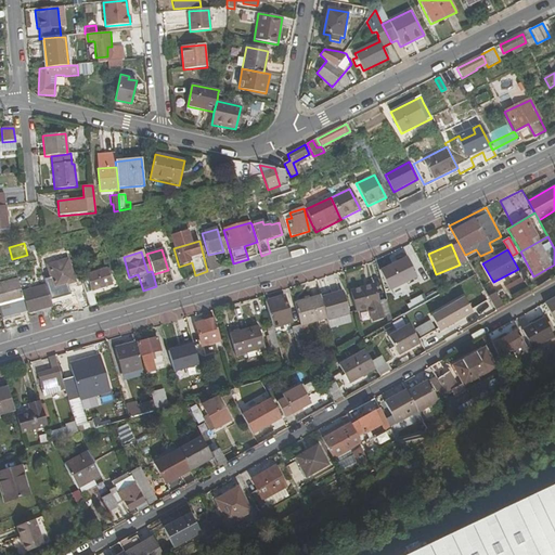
[(408,257),(381,270),(391,291),(418,278),(408,257)]
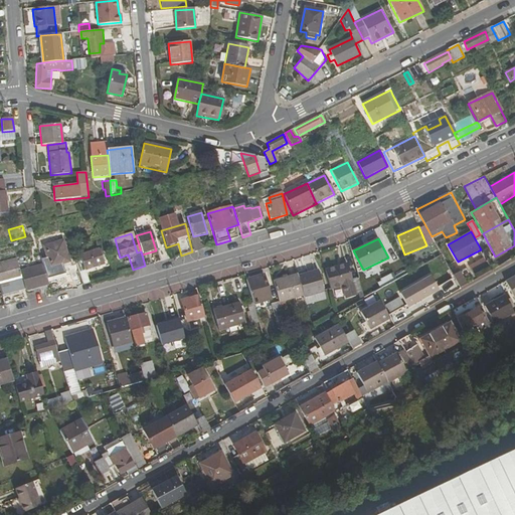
[(69,263),(63,240),(42,246),(49,269),(69,263)]
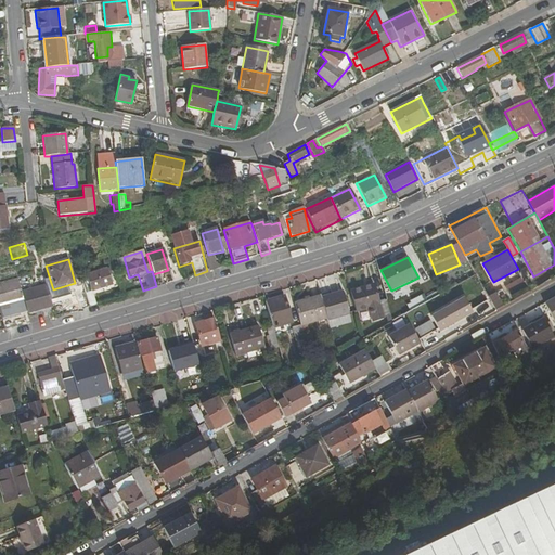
[(86,276),(90,293),(111,286),(106,270),(86,276)]
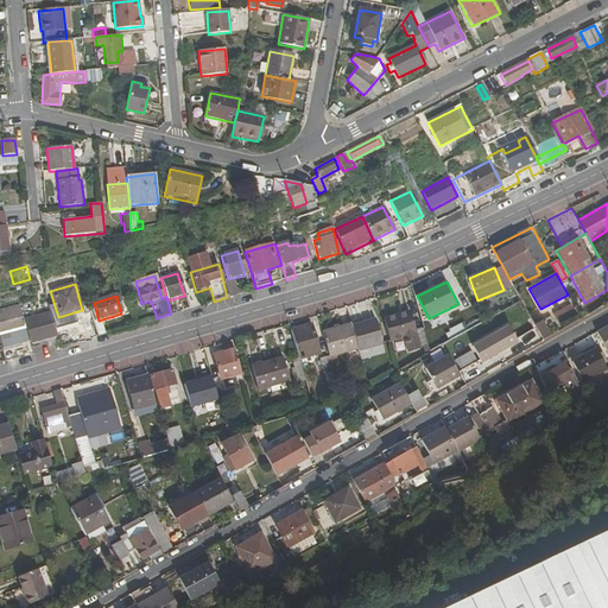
[(555,314),(558,322),(578,310),(574,303),(555,314)]
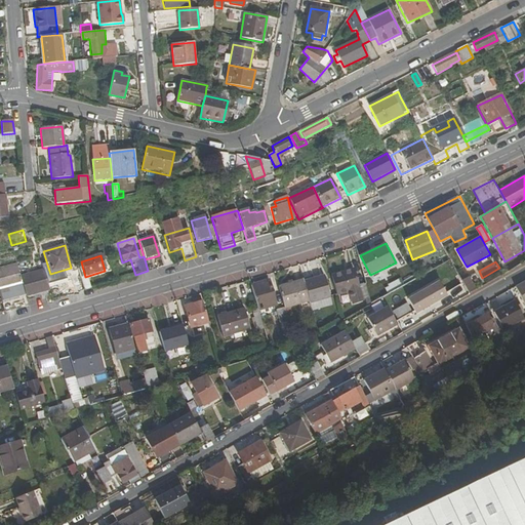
[(0,268),(0,290),(23,285),(19,277),(16,264),(0,268)]
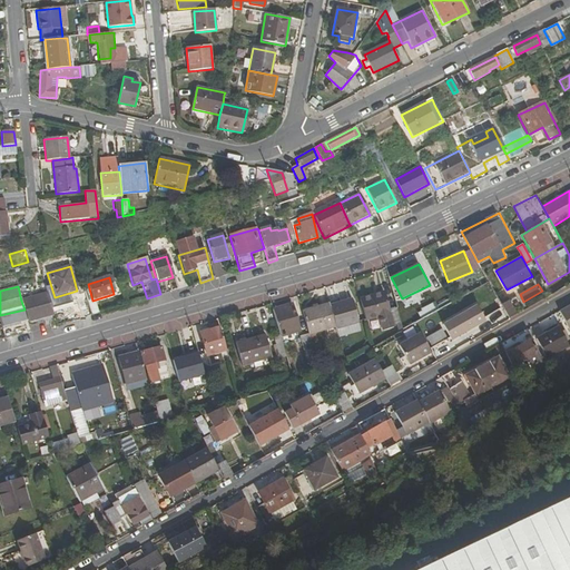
[(360,298),(366,320),(380,316),(383,330),(403,324),(397,307),(390,310),(385,292),(360,298)]
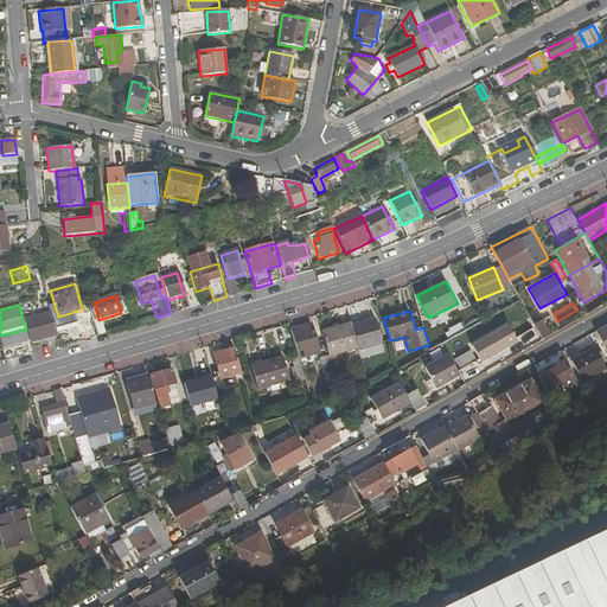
[(26,330),(30,344),(57,337),(50,312),(23,320),(26,330)]
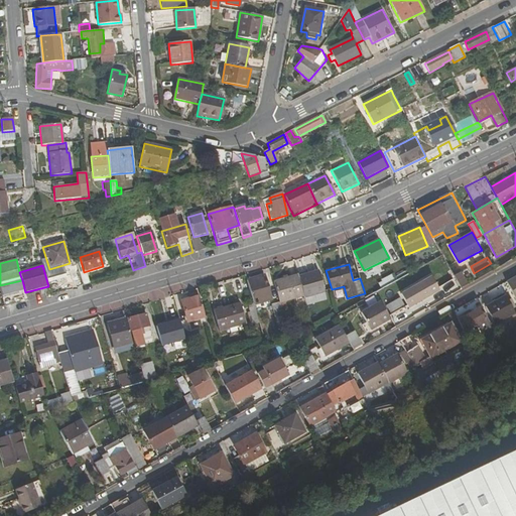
[(72,281),(80,279),(76,267),(69,269),(72,281)]
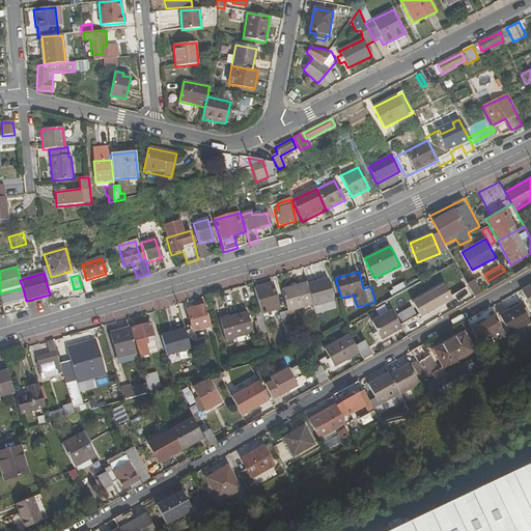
[(335,301),(329,278),(308,284),(313,304),(314,306),(335,301)]
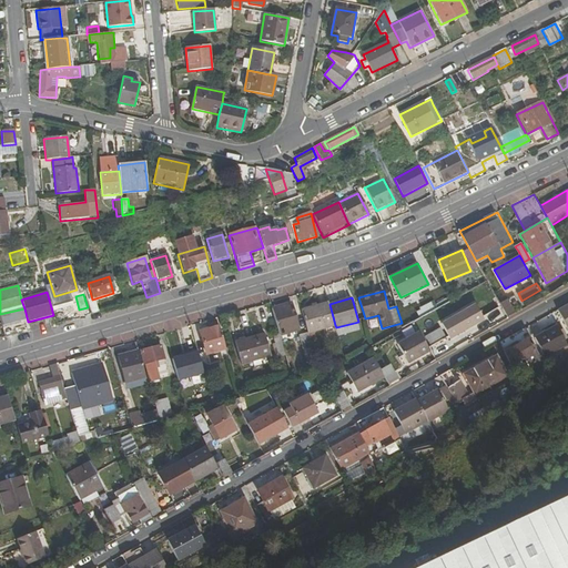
[(500,304),(508,317),(516,313),(508,300),(500,304)]
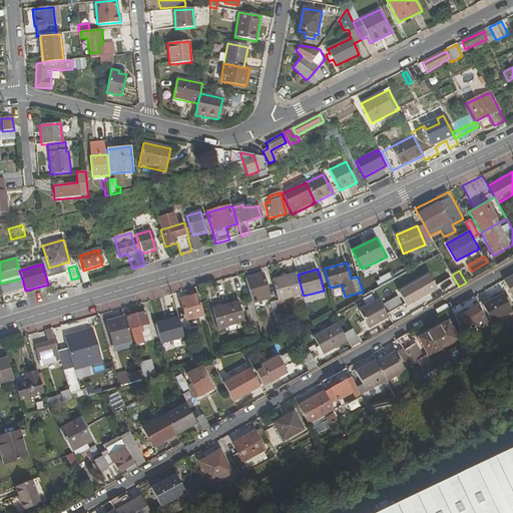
[(298,275),(297,273),(273,280),(279,301),(303,294),(298,275)]
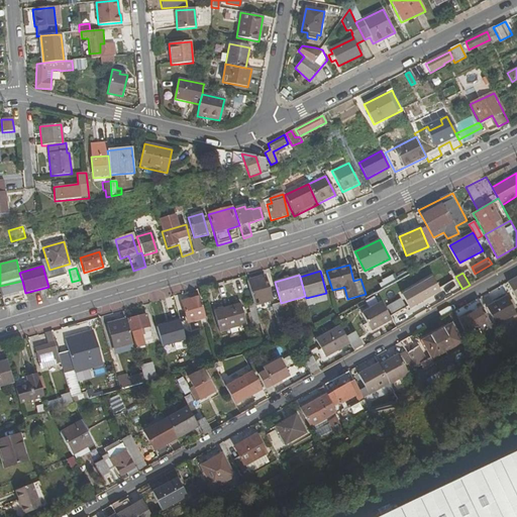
[(273,300),(266,276),(247,281),(254,304),(254,305),(273,300)]
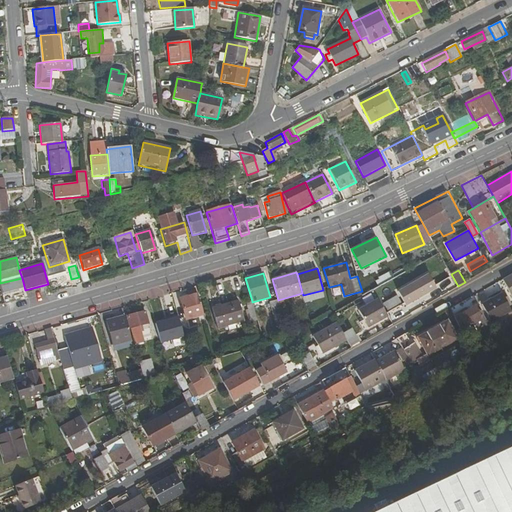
[(511,273),(503,279),(511,295),(511,273)]
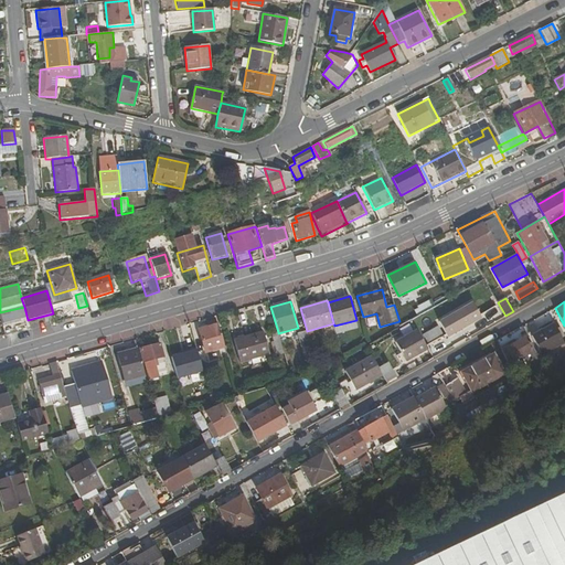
[(473,302),(439,322),(448,337),(482,318),(473,302)]
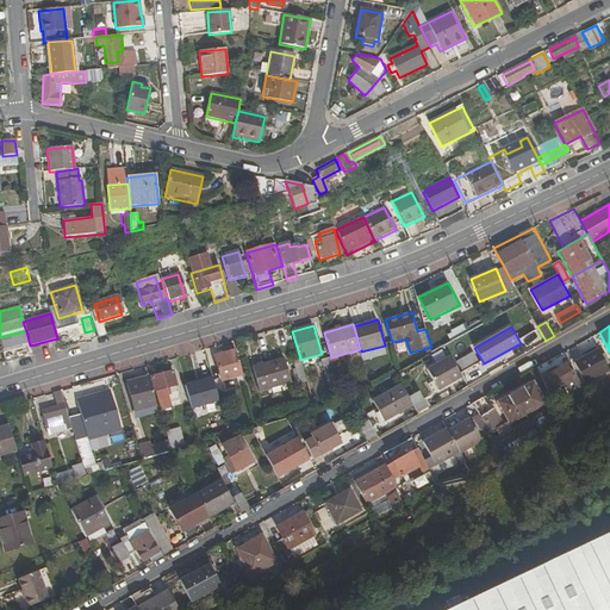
[(453,343),(454,353),(468,350),(467,341),(453,343)]
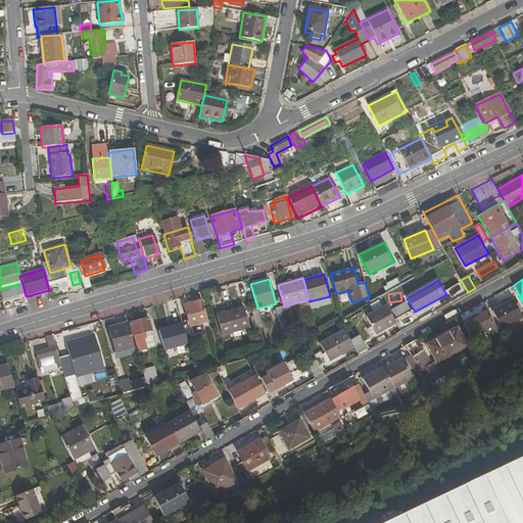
[(194,304),(185,307),(188,320),(196,318),(198,325),(208,322),(202,299),(193,302),(194,304)]
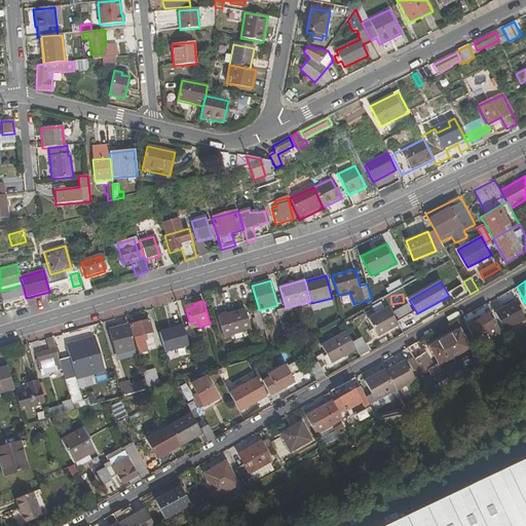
[(495,312),(505,331),(525,320),(516,301),(495,312)]
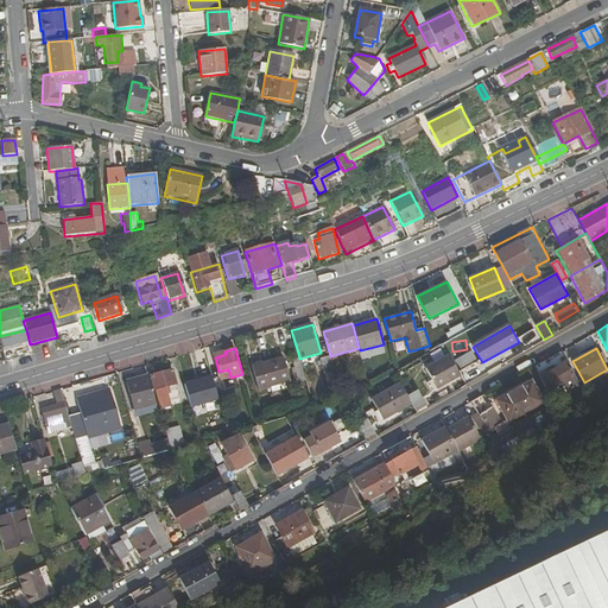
[(473,350),(455,359),(466,381),(483,373),(473,350)]
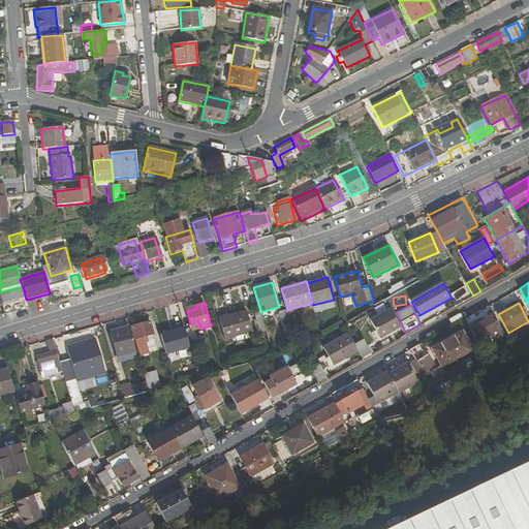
[(465,319),(477,341),(489,335),(493,342),(504,336),(488,306),(465,319)]
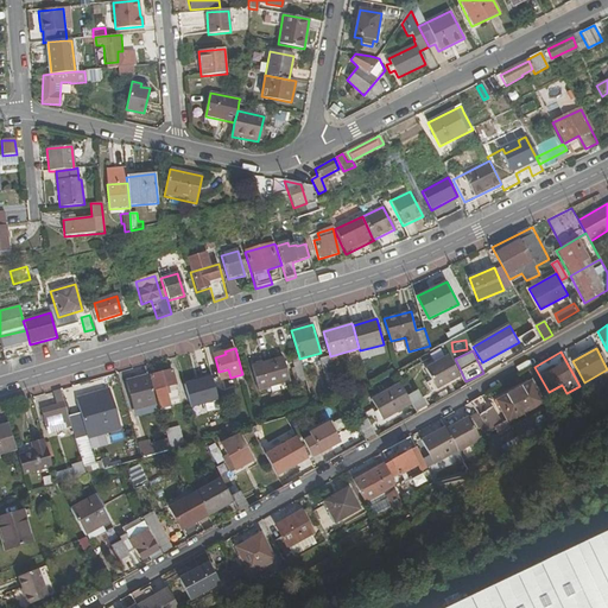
[(426,368),(438,388),(462,375),(450,354),(426,368)]
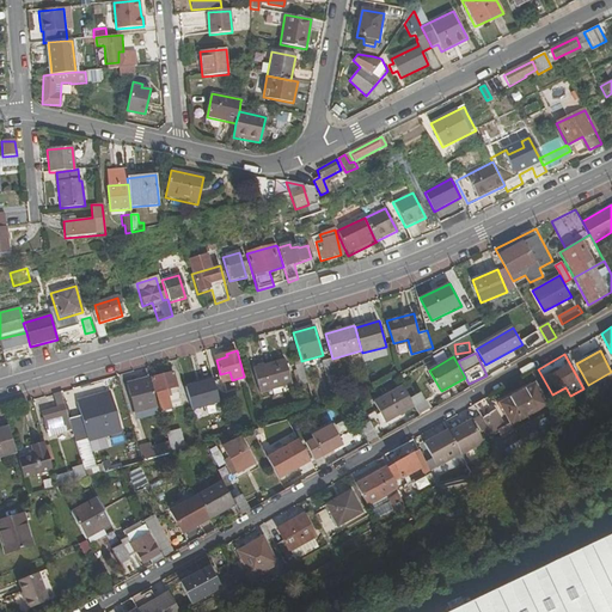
[(342,393),(332,359),(323,361),(332,396),(342,393)]
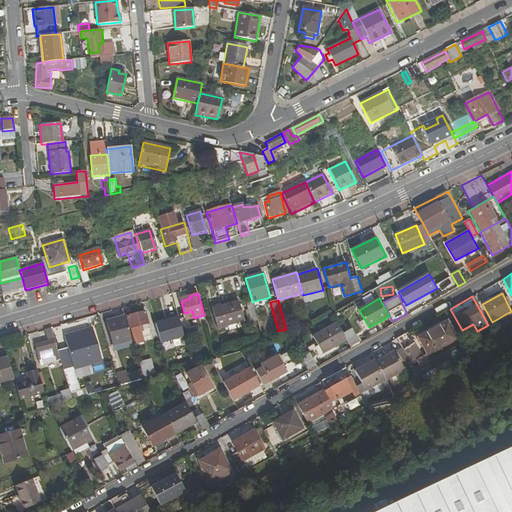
[(218,328),(244,321),(238,301),(212,308),(218,328)]
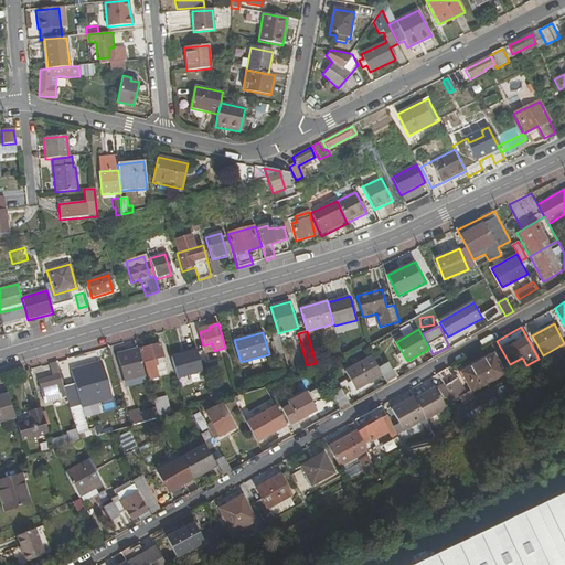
[(278,333),(278,332),(272,333),(274,341),(272,342),(275,356),(285,353),(278,333)]
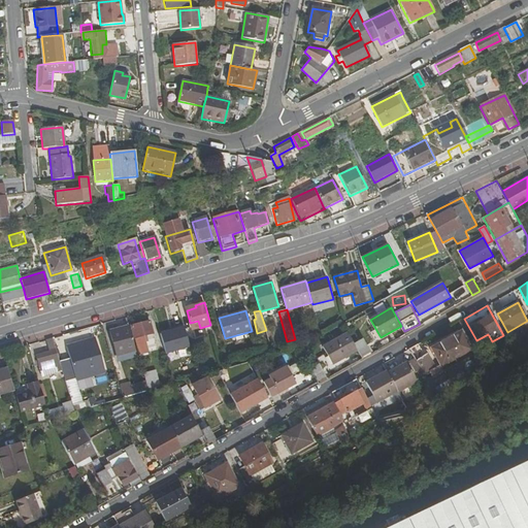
[(151,321),(131,327),(139,355),(149,353),(144,336),(154,334),(151,321)]
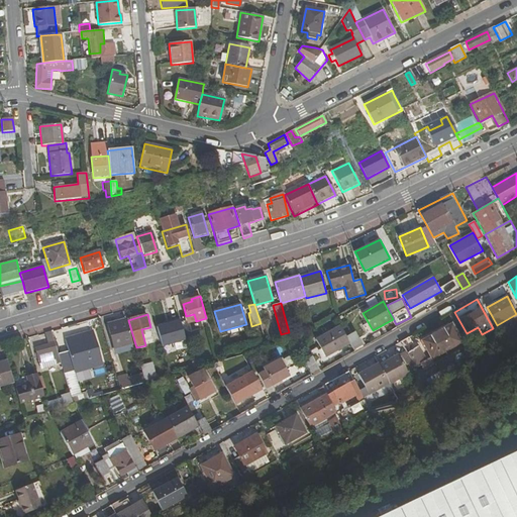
[(115,347),(133,342),(127,319),(107,324),(115,347)]
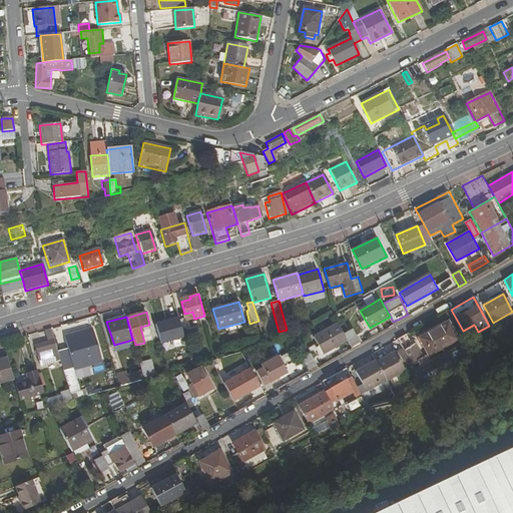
[(449,322),(420,338),(430,356),(459,339),(449,322)]
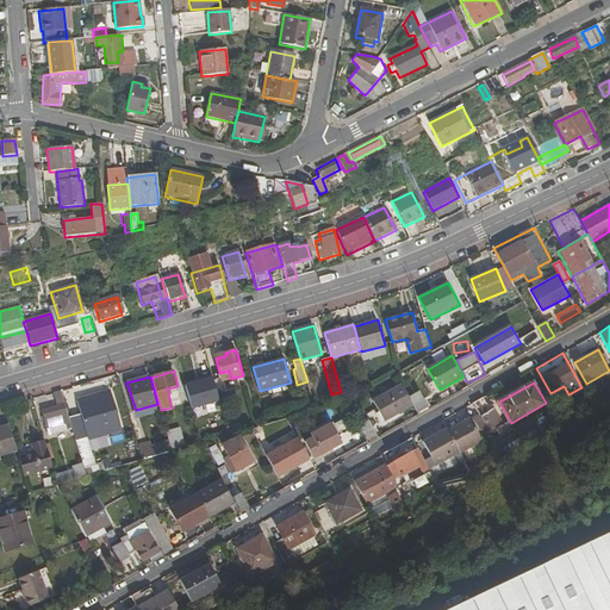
[(410,397),(402,384),(373,400),(385,422),(414,405),(410,397)]
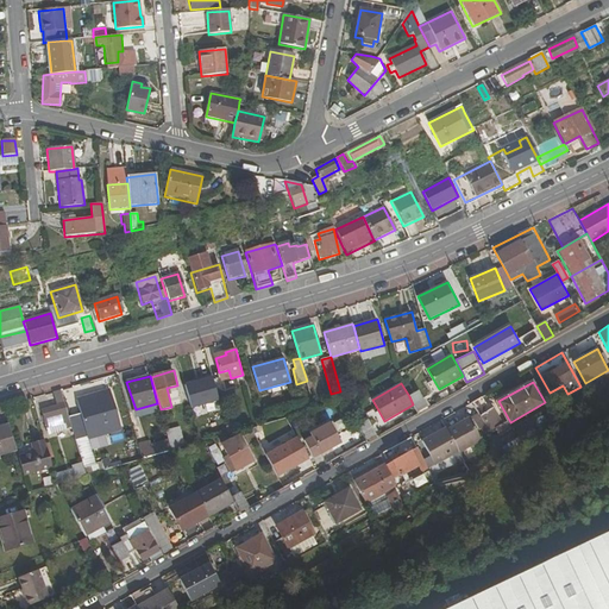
[(68,431),(67,428),(71,427),(69,416),(62,389),(54,391),(57,406),(43,409),(50,435),(68,431)]
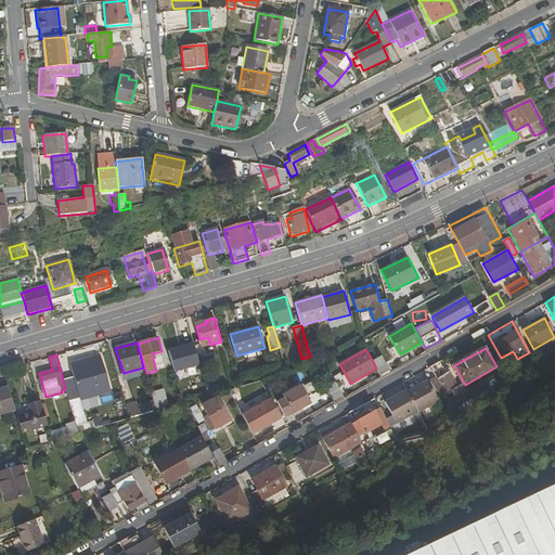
[(373,361),(376,369),(381,376),(390,371),(382,357),(373,361)]
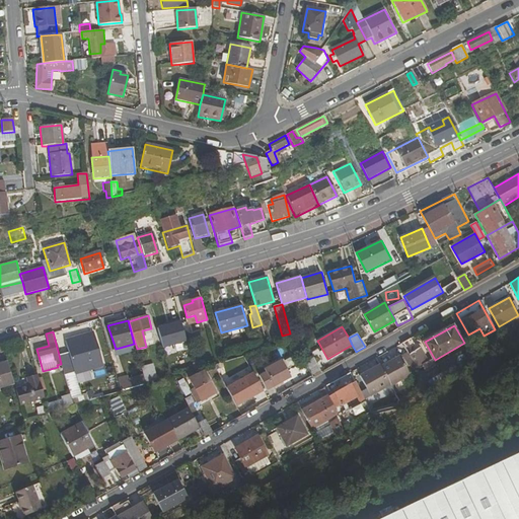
[(417,346),(412,338),(403,343),(412,356),(419,367),(430,361),(419,345),(417,346)]
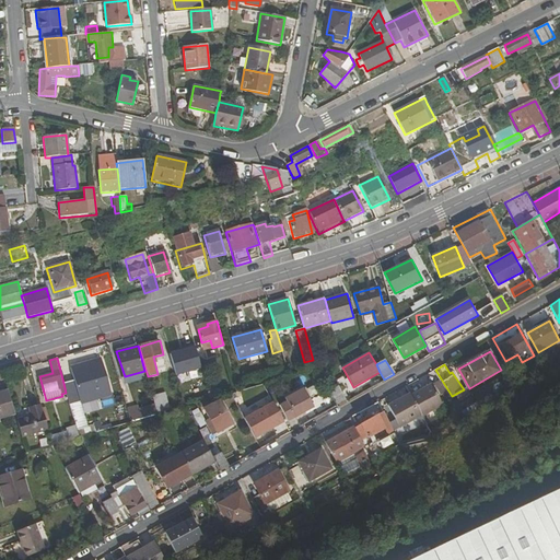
[(63,383),(66,393),(69,404),(103,395),(97,374),(63,383)]
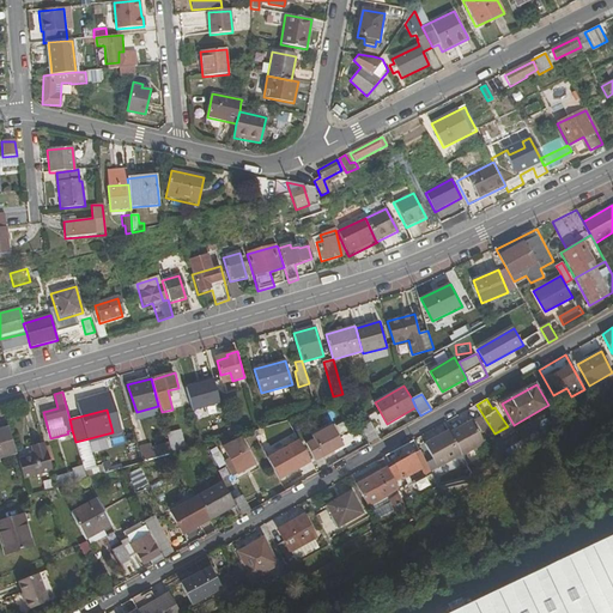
[(450,432),(463,455),(485,443),(473,420),(450,432)]
